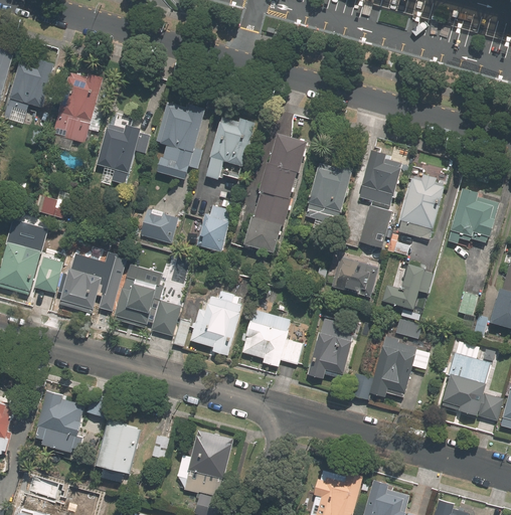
[(0,98),(13,52),(0,49),(0,98)]
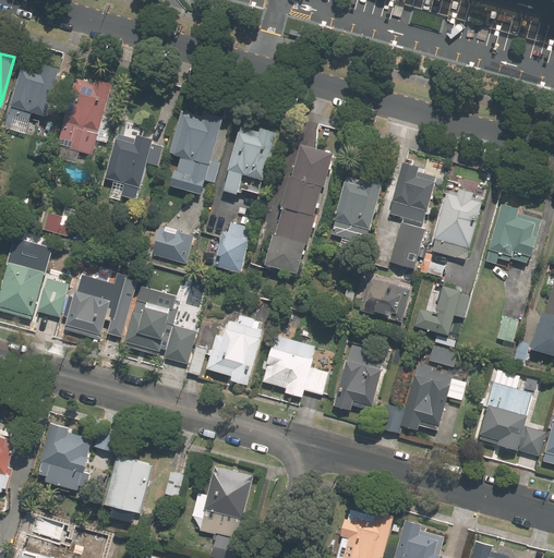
[(41,68),(22,62),(7,118),(14,120),(15,116),(27,120),(29,111),(45,116),(58,69),(43,64),(41,68)]
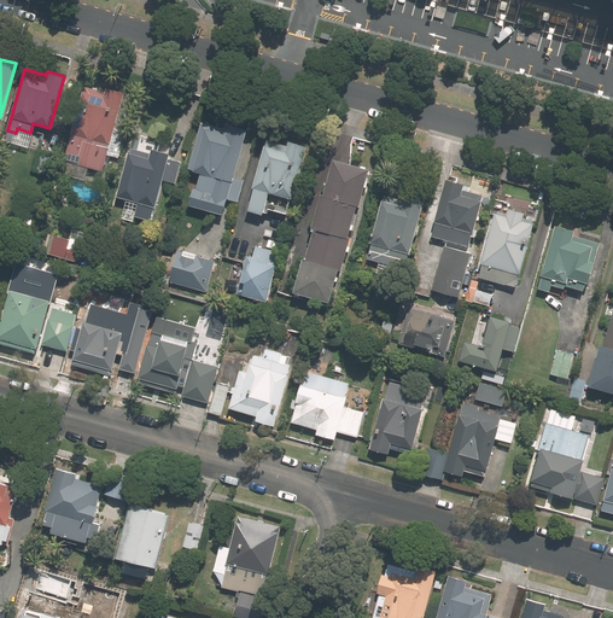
[(104,93),(83,87),(63,161),(100,172),(123,92),(105,87),(104,93)]
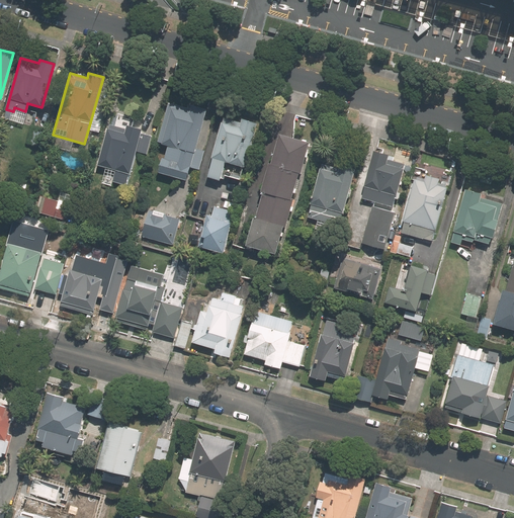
[(157,141),(162,142),(154,170),(184,178),(187,164),(196,166),(200,148),(195,147),(205,109),(191,105),(190,110),(167,103),(157,141)]
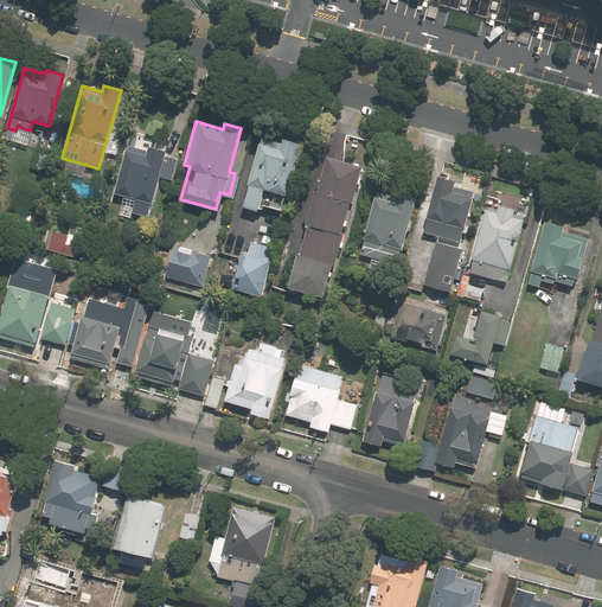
[(282,144),(262,138),(243,206),(256,211),(262,189),(287,196),(301,145),(283,140),(282,144)]
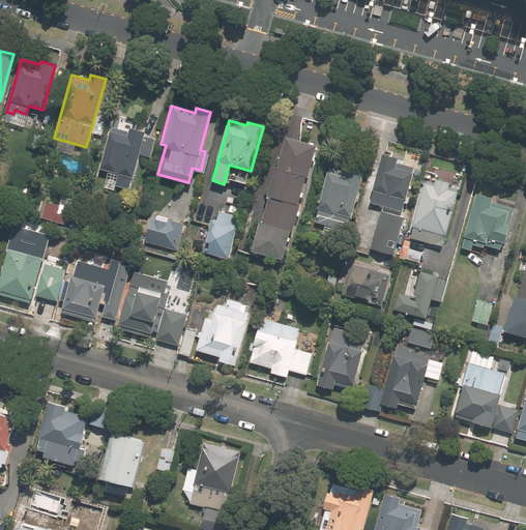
[(129,133),(111,127),(99,168),(117,173),(114,185),(128,188),(132,177),(133,177),(139,154),(147,157),(152,139),(144,137),(145,131),(130,127),(129,133)]
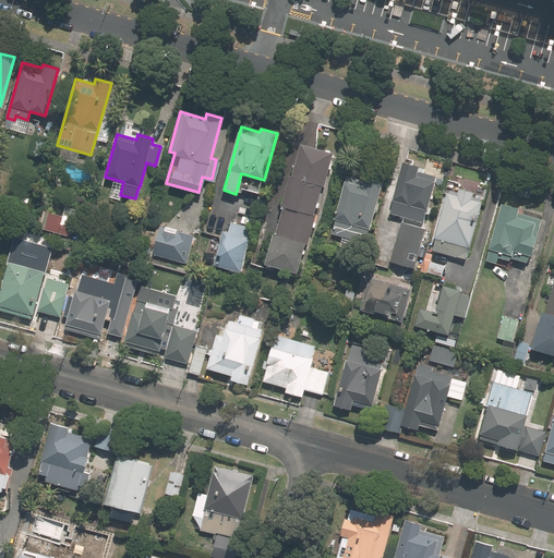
[(321,184),(321,186),(323,187),(333,153),(302,144),(293,176),(321,184)]
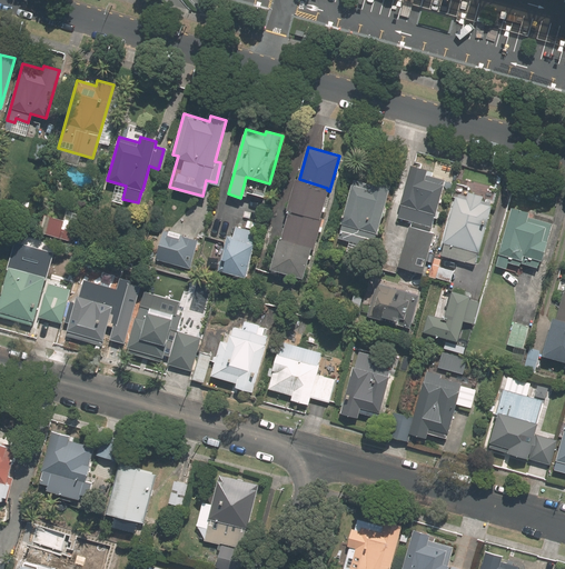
[(428,169),(412,166),(397,218),(432,227),(445,178),(427,172),(428,169)]
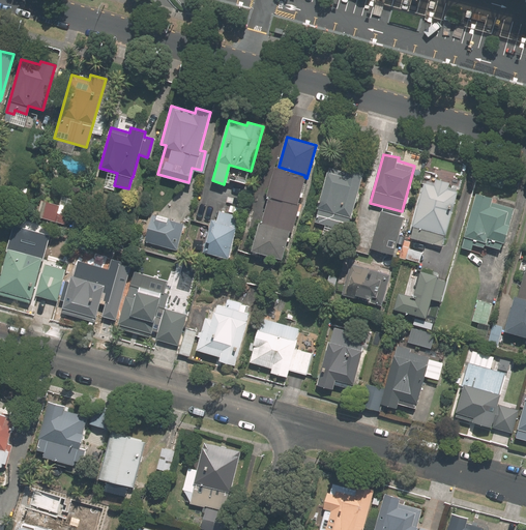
[(304,175),(279,167),(274,167),(266,197),(268,198),(269,196),(297,204),(304,177),(304,175)]
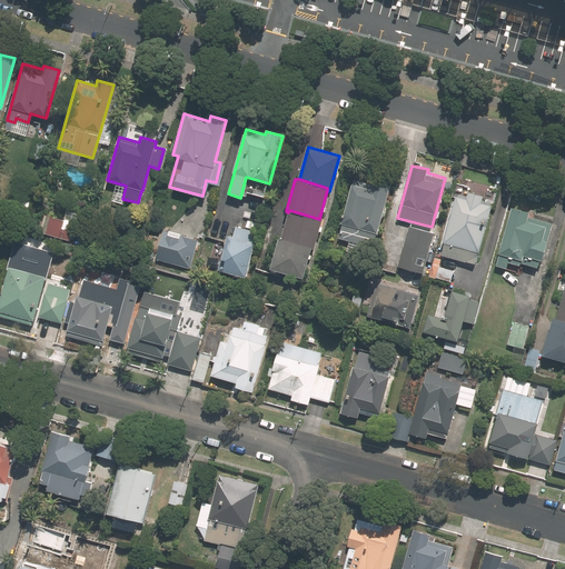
[(373,186),(354,181),(337,239),(347,241),(345,251),(357,255),(360,246),(372,249),(389,186),(374,181),(373,186)]
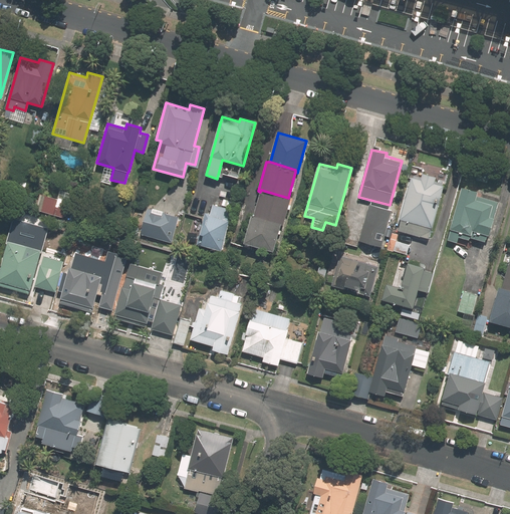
[(483,183),(487,169),(477,166),(473,180),(483,183)]
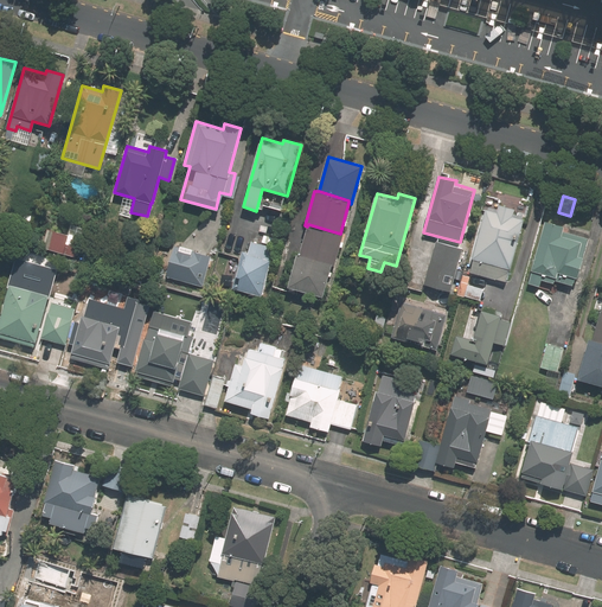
[(512,217),(514,210),(498,205),(497,212),(486,210),(468,273),(505,282),(523,219),(512,217)]
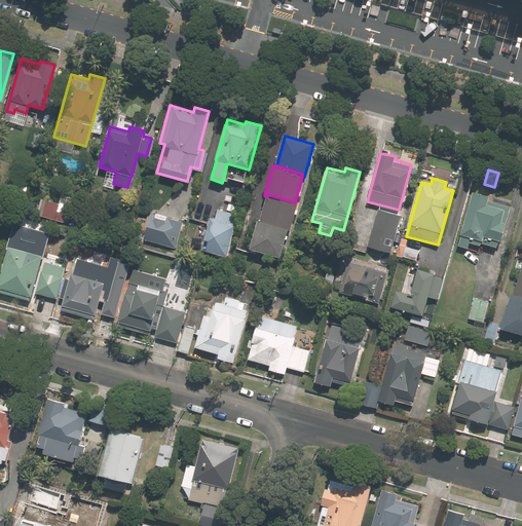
[(502,241),(507,224),(505,224),(510,207),(488,200),(489,197),(473,192),(457,246),(468,249),(469,242),(479,246),(479,242),(495,248),(497,239),(502,241)]
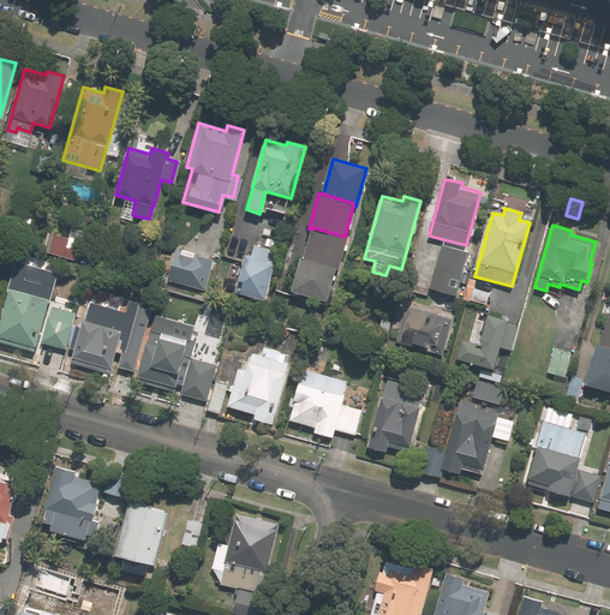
[(347,237),(345,237),(312,227),(311,230),(304,258),(336,267),(335,269),(338,270),(347,237)]
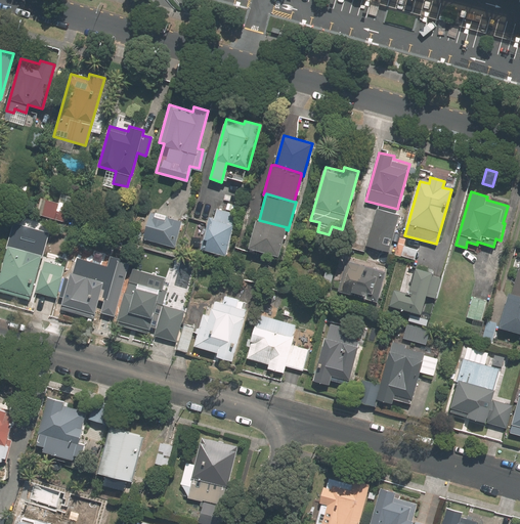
[(41,217),(66,224),(70,210),(45,203),(41,217)]
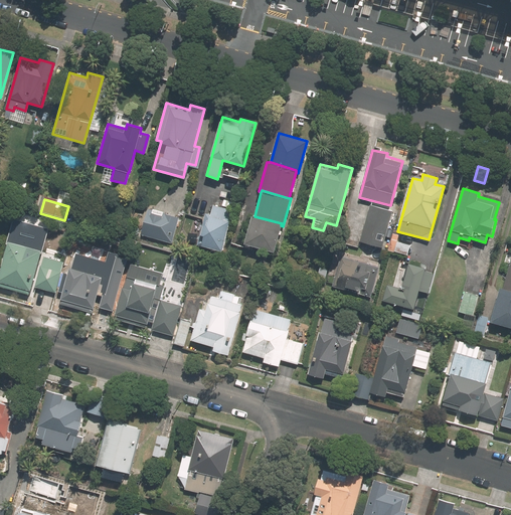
[(203,213),(195,245),(220,252),(231,211),(211,205),(209,214),(203,213)]
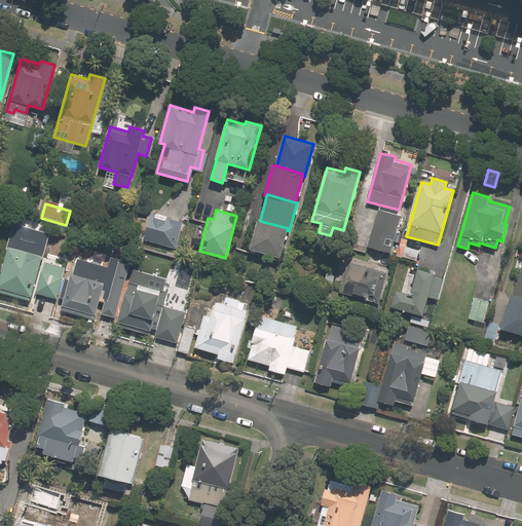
[(388,253),(399,216),(376,210),(366,247),(388,253)]
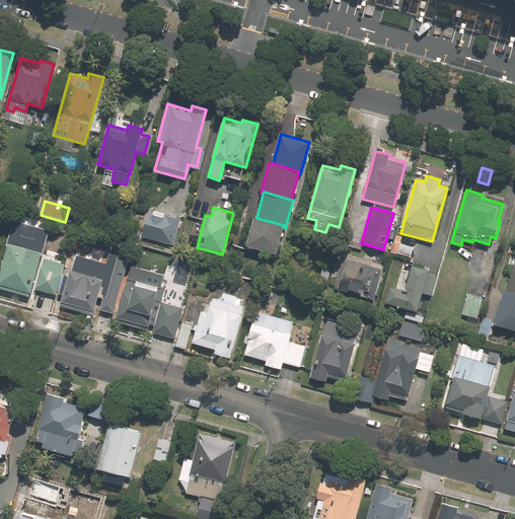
[(147,209),(141,234),(172,242),(178,216),(147,209)]
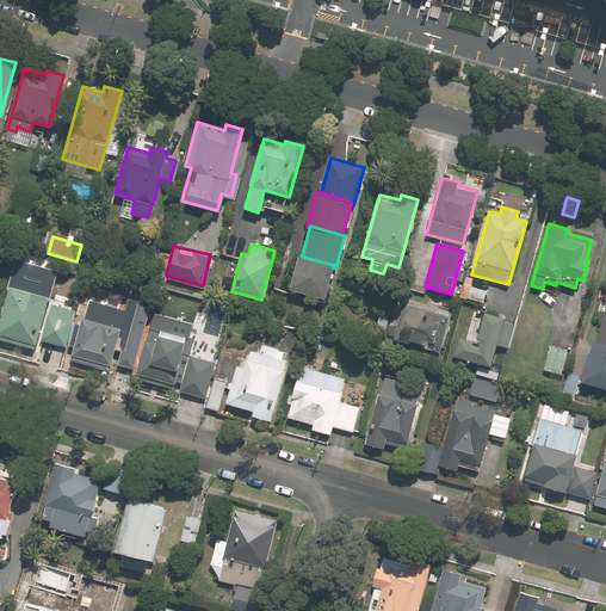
[(334,265),(302,257),(300,255),(290,289),(325,298),(333,267),(334,265)]
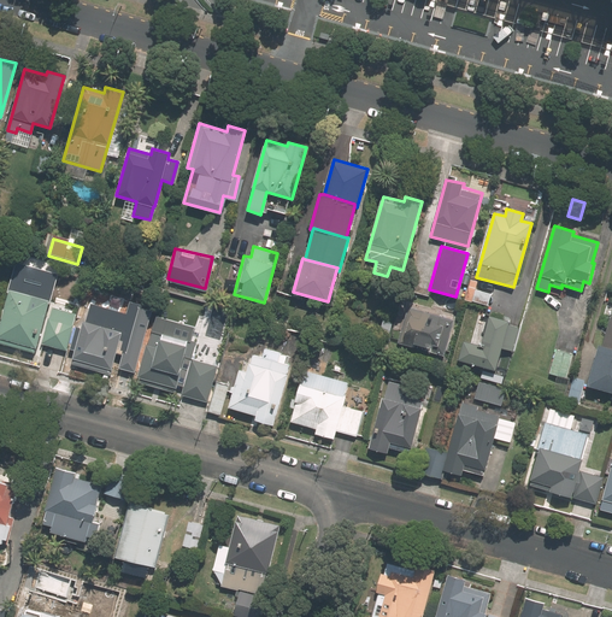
[(35,348),(47,301),(45,300),(48,288),(24,282),(28,271),(16,268),(0,322),(0,342),(30,352),(33,347),(35,348)]
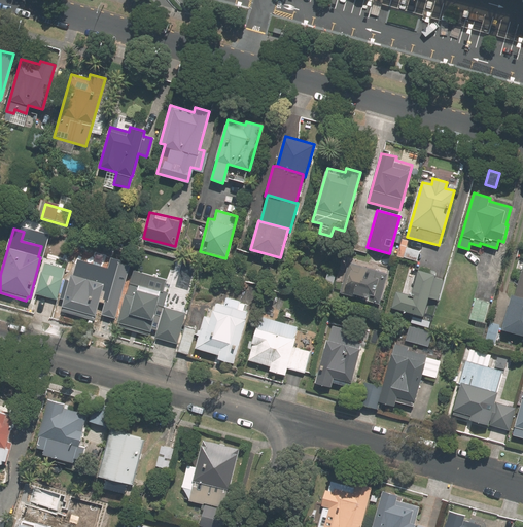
[(418,251),(405,247),(402,259),(415,262),(418,251)]
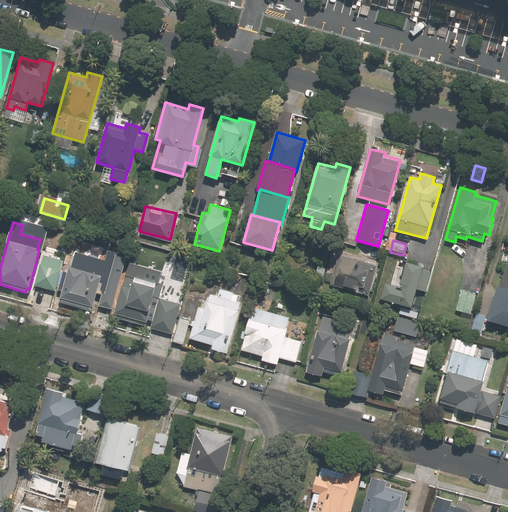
[(366,295),(374,266),(355,260),(356,255),(335,249),(328,273),(333,274),(330,285),(366,295)]
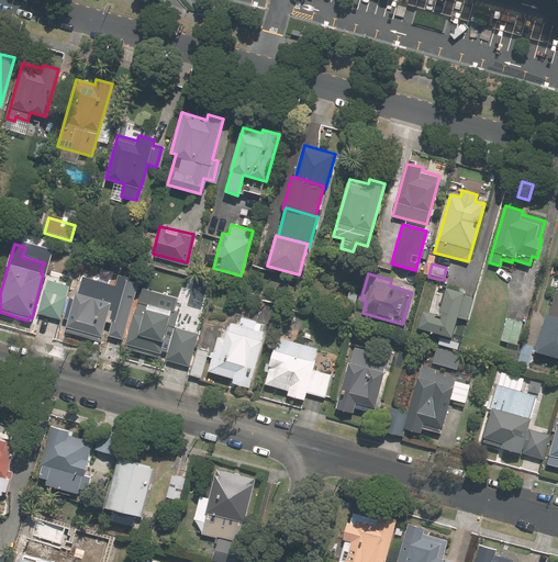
[(557,278),(548,315),(546,315),(536,350),(557,357),(557,278)]
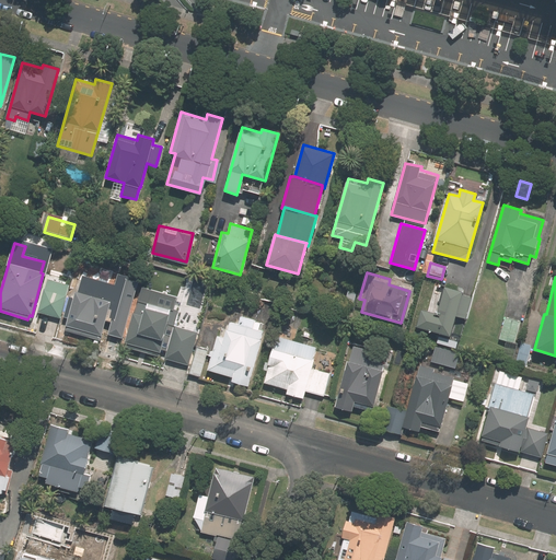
[(57,318),(67,286),(45,279),(36,312),(57,318)]
